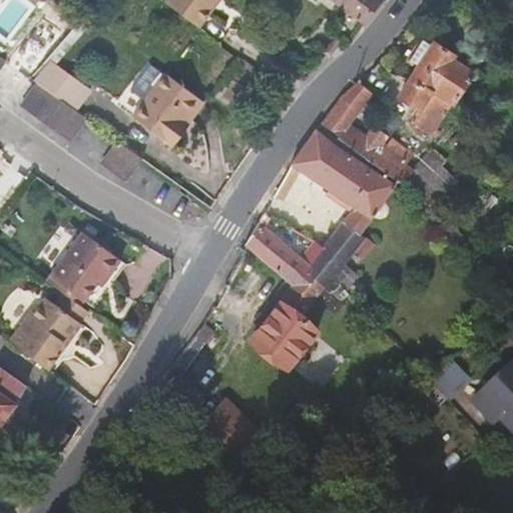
[(164,0),(163,1),(198,27),(214,5),(217,0),(164,0)]
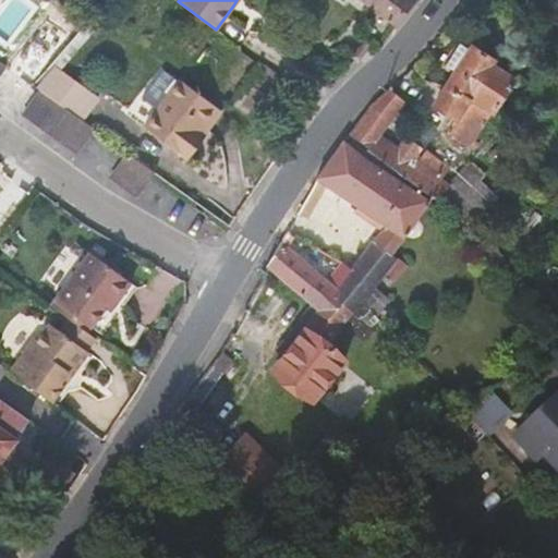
[(415,0),(361,0),(393,24),(396,26),(408,11),(415,0)]
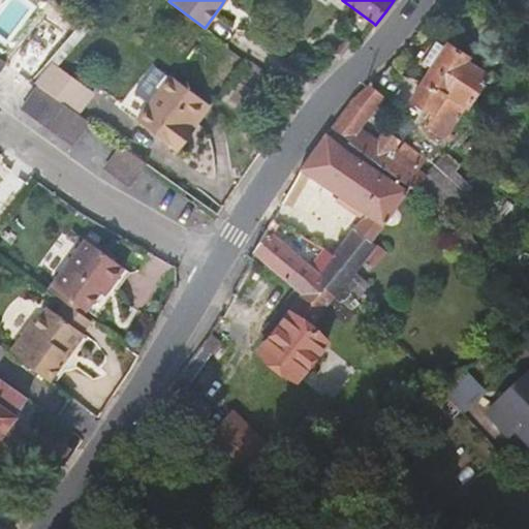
[(81,23),(51,61),(57,65),(88,28),(81,23)]
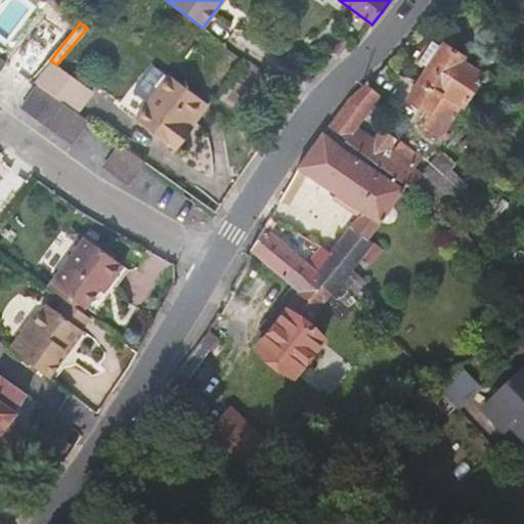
[(442,45),(432,38),(417,61),(428,69),(410,94),(430,106),(420,124),(441,137),(463,104),(482,75),(462,60),(464,56),(443,43),(442,45)]
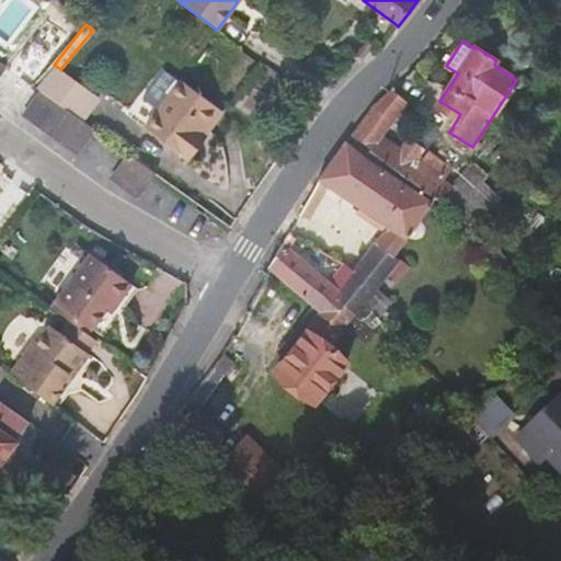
[(290,86),(263,64),(233,102),(262,124),(290,86)]
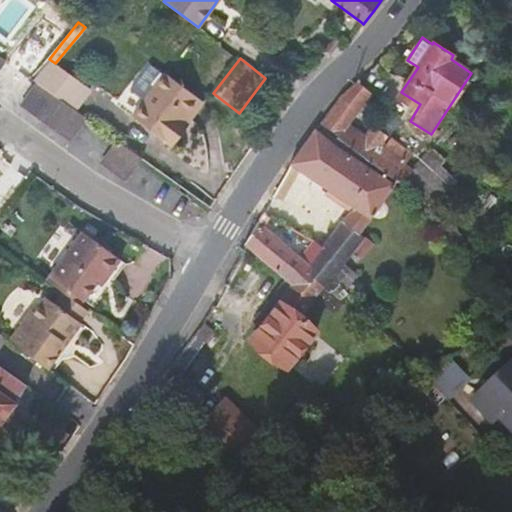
[(49,59),(34,80),(37,83),(75,110),(90,88),(55,63),(49,59)]
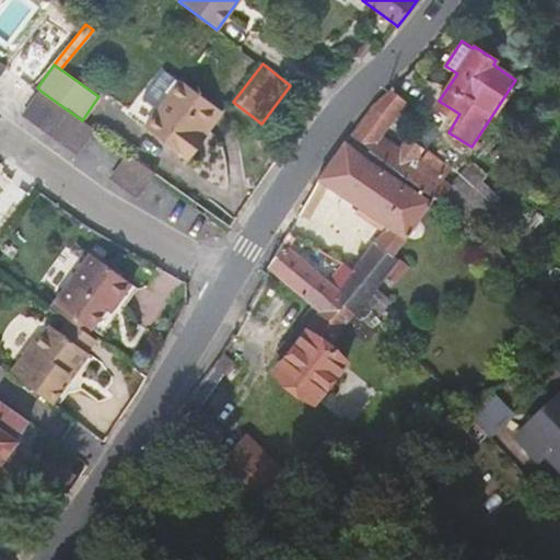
[(182,154),(218,107),(179,80),(146,127),(182,154)]
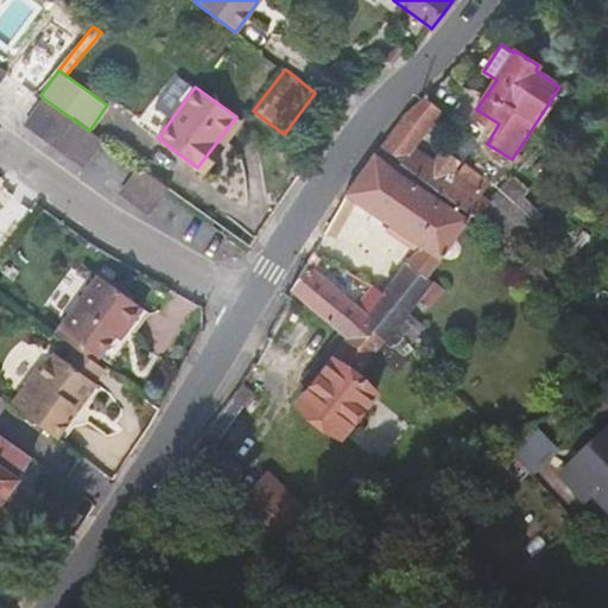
[(404,115),(425,131),(441,112),(423,96),(404,115)]
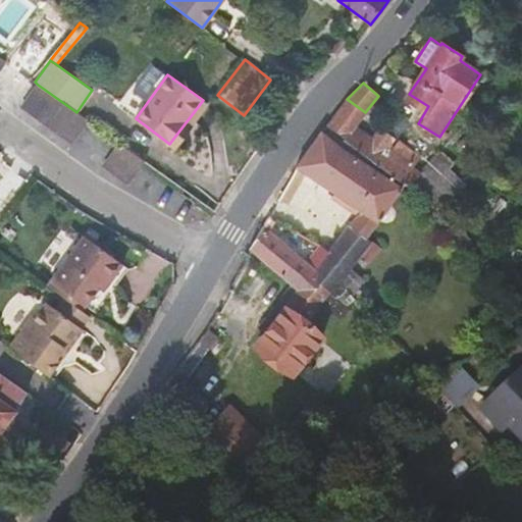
[(21,107),(71,144),(88,120),(76,112),(38,85),(21,107)]
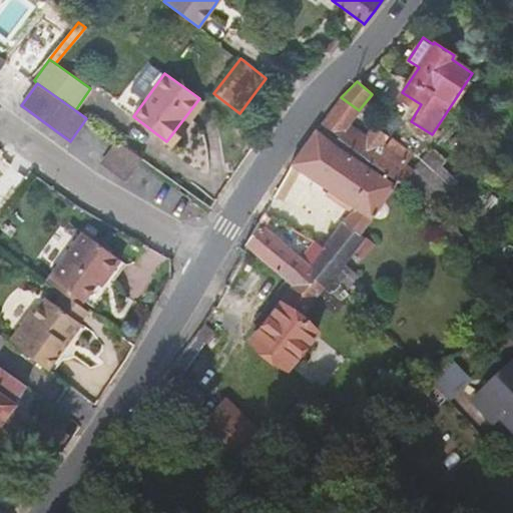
[(401,183),(413,170),(404,164),(412,153),(391,138),(386,145),(382,142),(384,138),(383,135),(373,127),(366,136),(349,123),(359,110),(341,97),(329,113),(323,121),(321,124),(338,136),(338,137),(370,163),(401,183)]
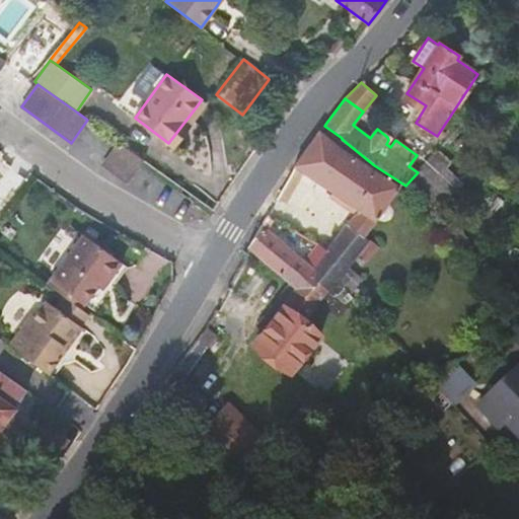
[(339,143),(319,130),(307,148),(294,165),(295,166),(359,210),(325,251),(326,251),(309,278),(327,292),(336,280),(348,266),(357,254),(367,262),(378,247),(364,236),(399,187),(372,167),(339,143)]
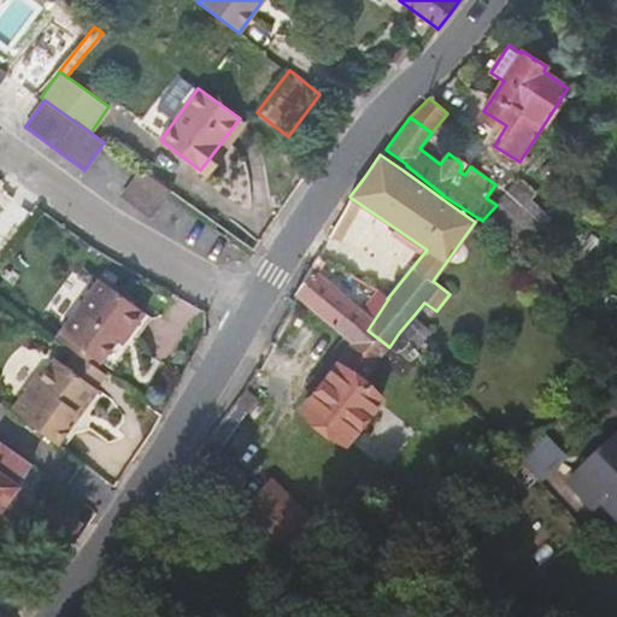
[(123,198),(152,218),(171,191),(142,170),(123,198)]
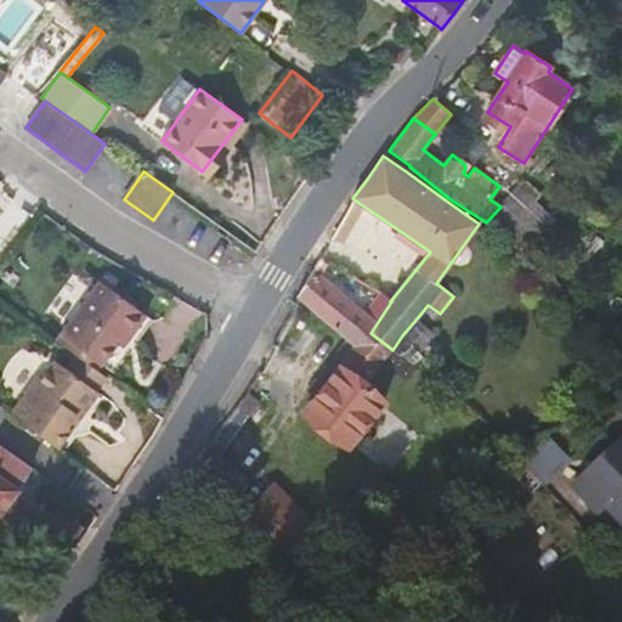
[(501,207),(486,222),(520,259),(554,221),(518,188),(501,207)]
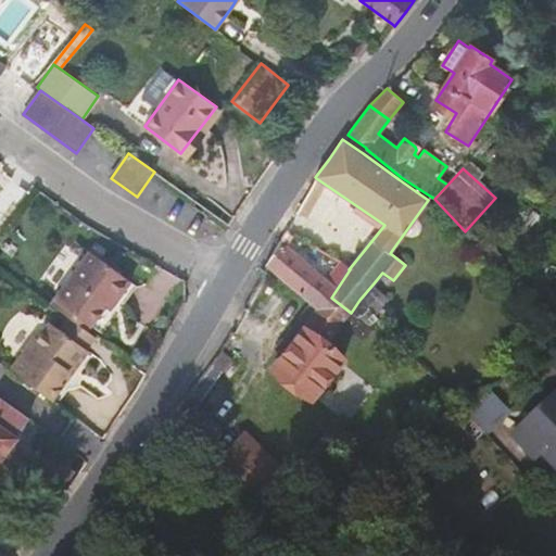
[(327,280),(280,241),(266,266),(312,304),(340,327),(351,313),(331,298),(350,269),(349,269),(340,262),(327,280)]
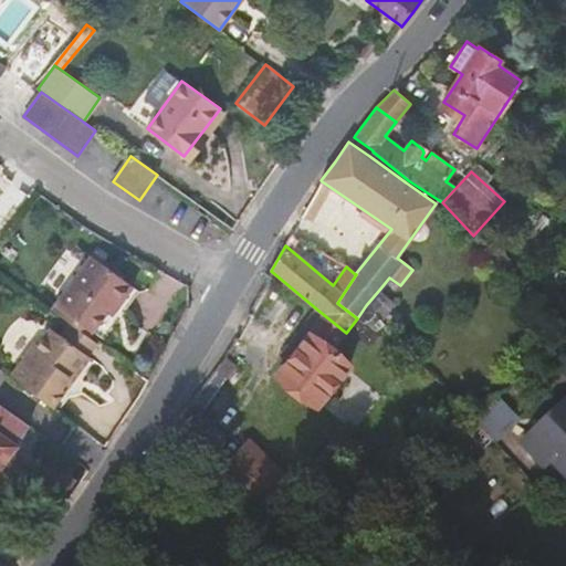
[(55,304),(93,332),(107,312),(115,301),(119,304),(133,286),(91,255),(55,304)]
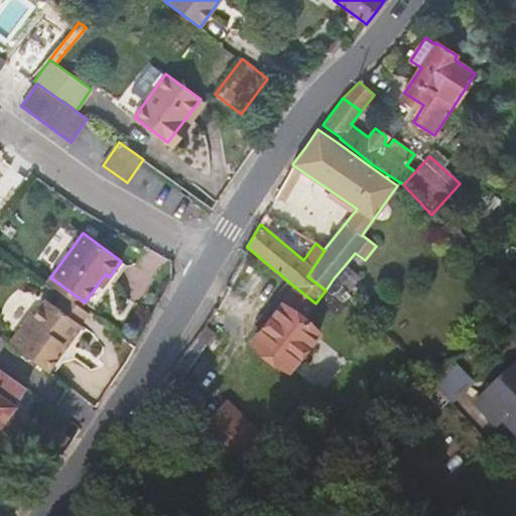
[(361,278),(346,264),(334,278),(347,292),(361,278)]
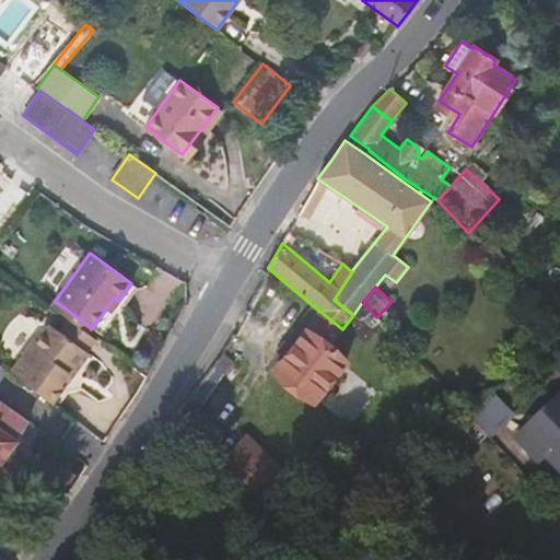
[(111,312),(118,301),(114,298),(106,308),(111,312)]
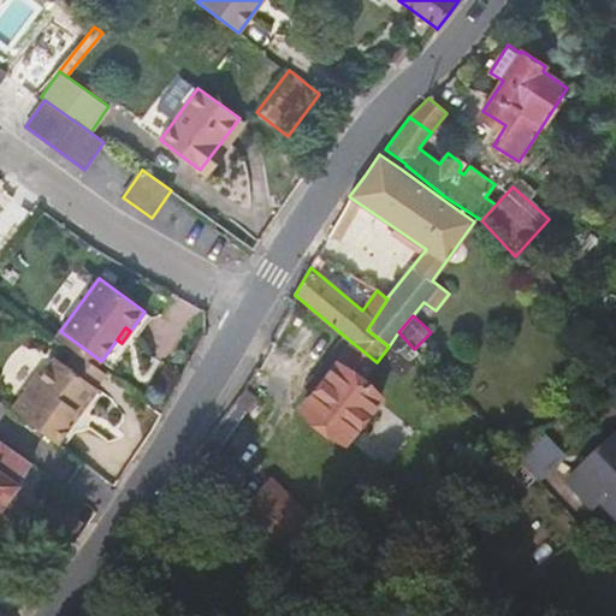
[(60,331),(55,336),(76,351),(96,366),(101,361),(60,331)]
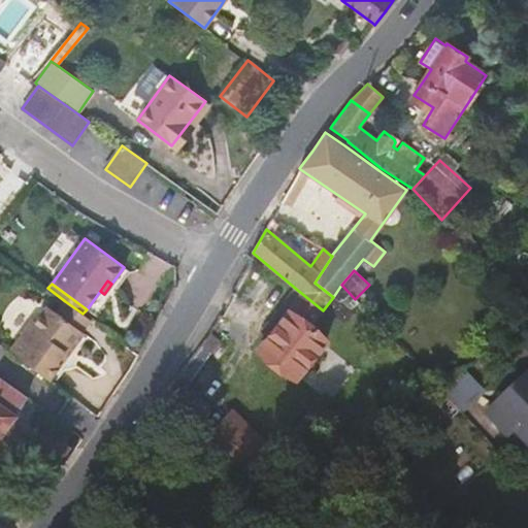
[(323,310),(296,289),(262,331),(269,336),(258,350),(295,378),(325,341),(307,327),(323,310)]
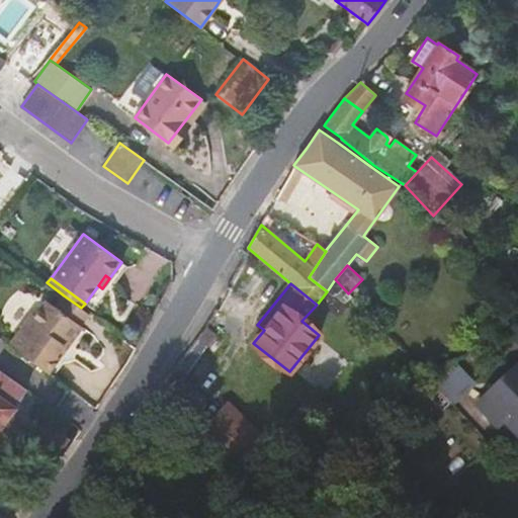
[(64,295),(55,307),(80,325),(89,314),(81,308),(64,295)]
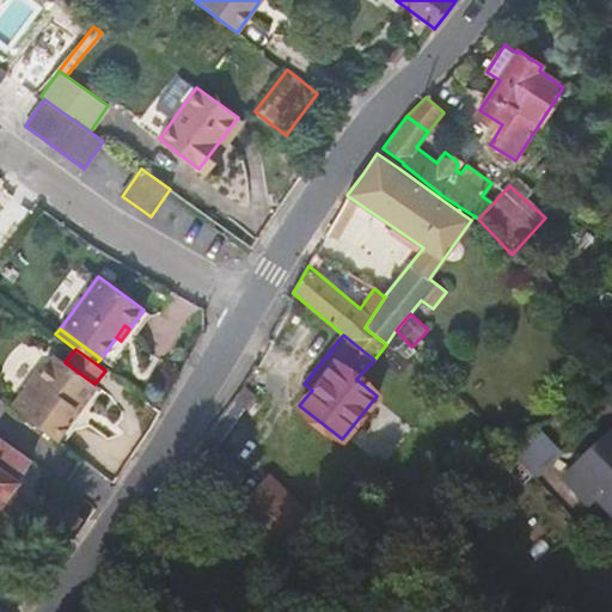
[(11,407),(56,440),(69,422),(66,420),(74,408),(81,407),(97,386),(95,384),(65,362),(54,355),(41,373),(38,371),(11,407)]
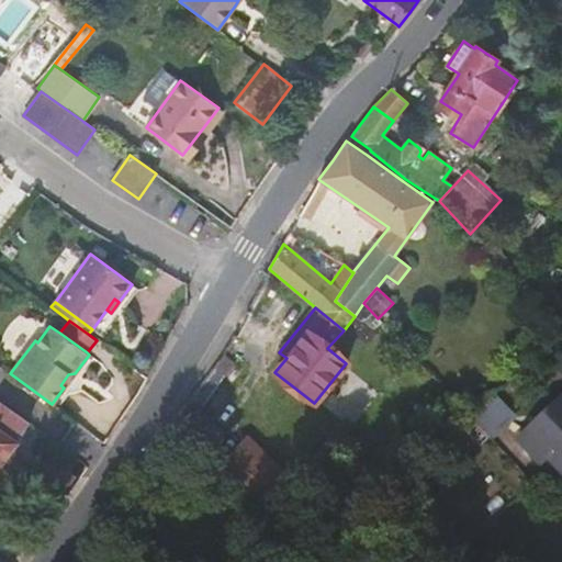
[(203,381),(212,389),(232,362),(222,356),(203,381)]
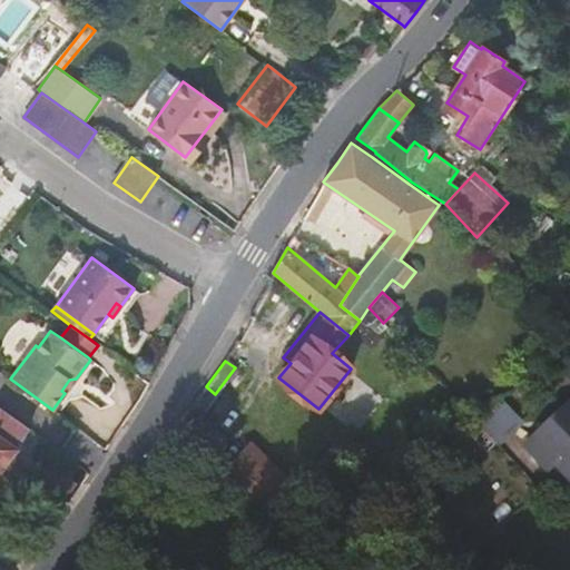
[(569,399),(518,448),(544,475),(556,465),(569,481),(569,399)]
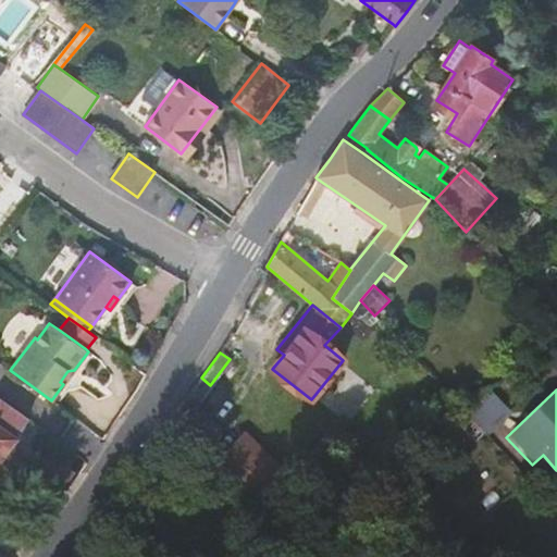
[(494,395),(474,415),(492,431),(510,411),(494,395)]
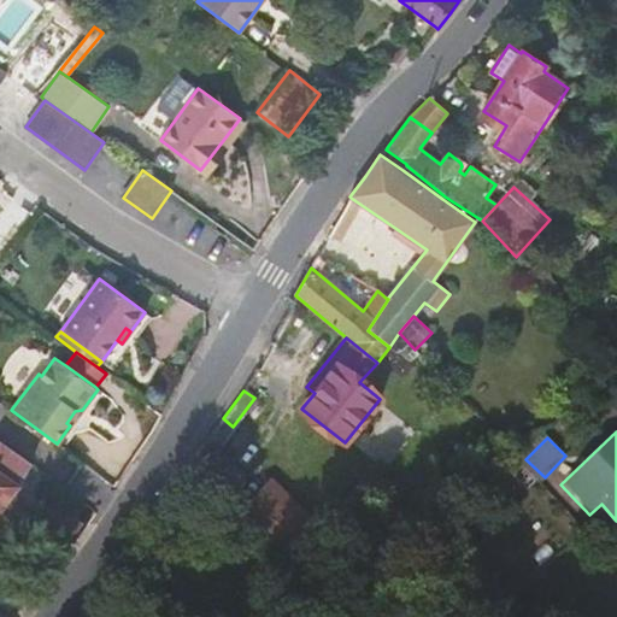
[(31,464),(0,441),(0,507),(1,506),(15,488),(31,464)]
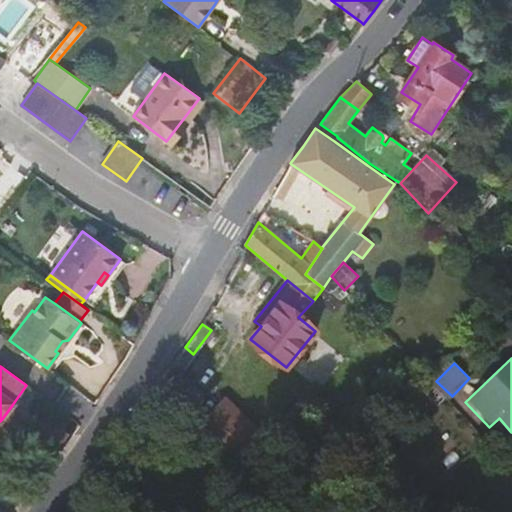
[(223,403),(196,429),(234,467),(260,441),(223,403)]
